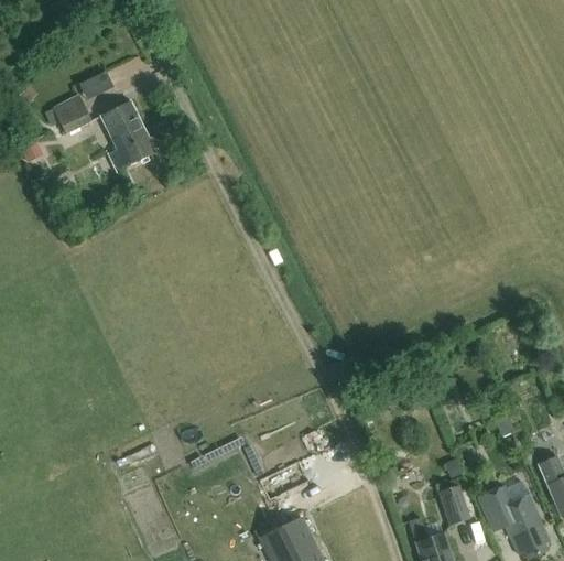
[(23,89),(13,99),(23,108),(32,98),(23,89)]
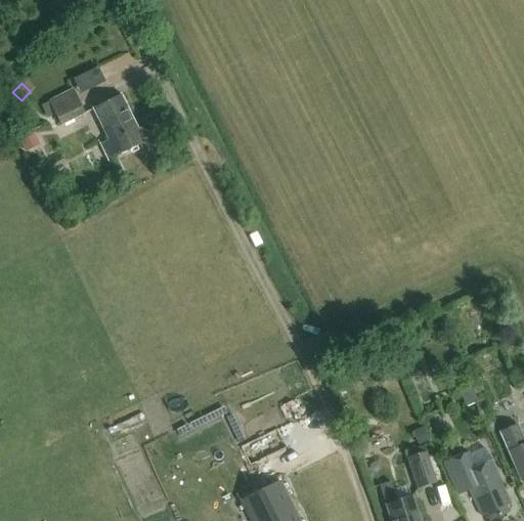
[(86,112),(74,87),(49,99),(61,124),(86,112)]
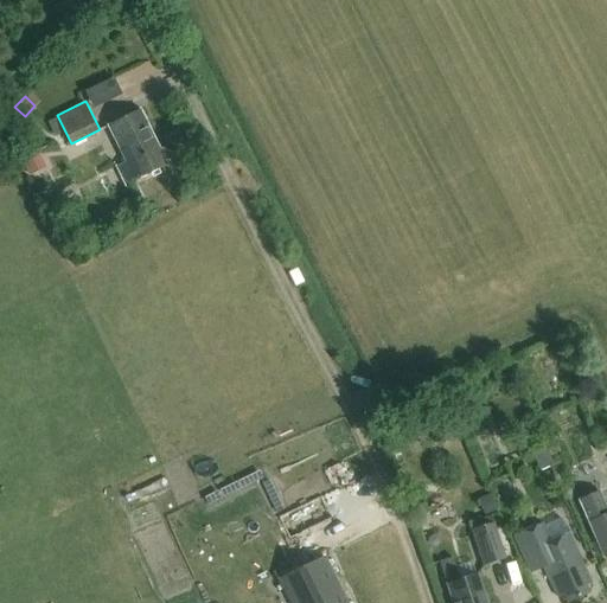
[(126,183),(170,161),(142,104),(110,120),(127,155),(115,161),(126,183)]
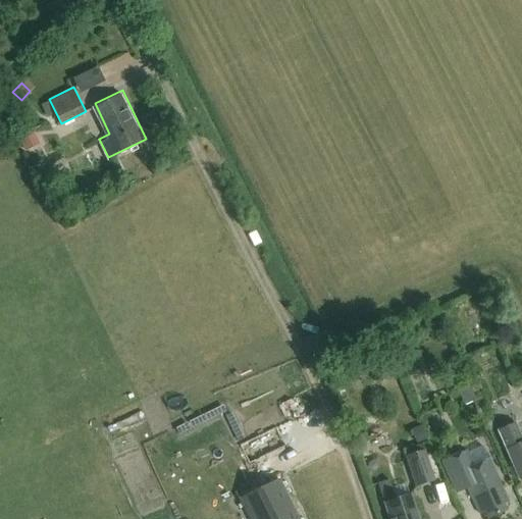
[(33,127),(18,136),(25,149),(40,142),(33,127)]
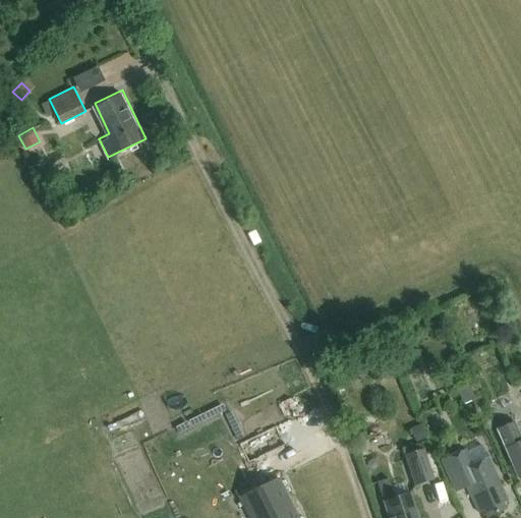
[(400,336),(389,341),(397,357),(408,352),(400,336)]
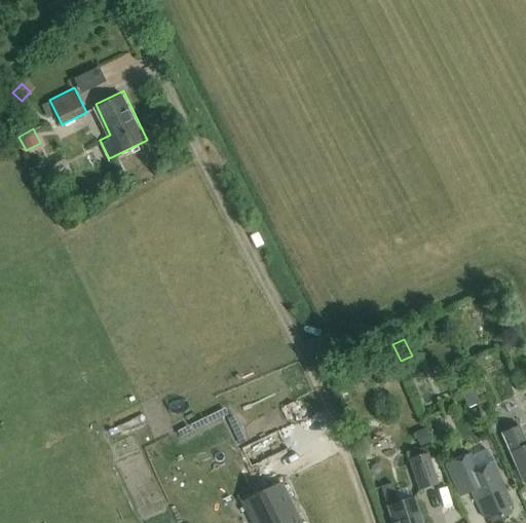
[(389,360),(378,365),(384,376),(396,370),(389,360)]
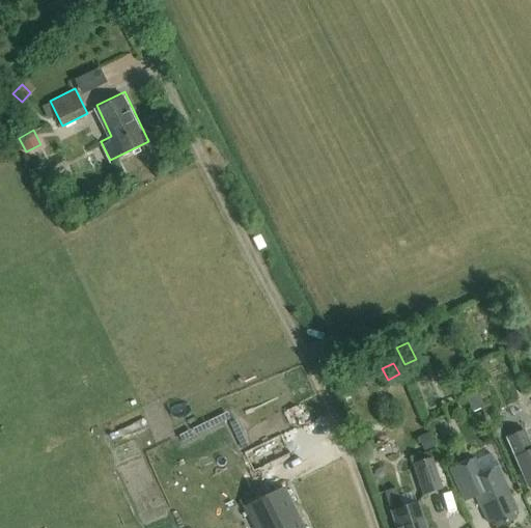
[(527,485),(530,483),(530,446),(524,429),(505,437),(521,472),(525,481),(527,485)]
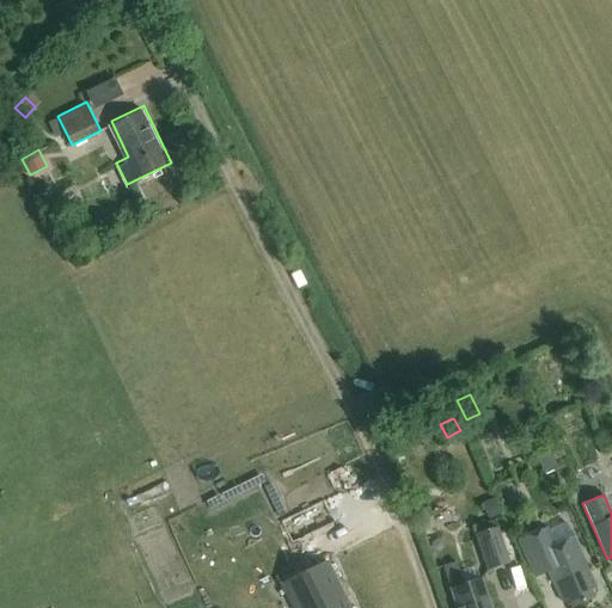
[(494,496),(482,502),(489,517),(501,511),(494,496)]
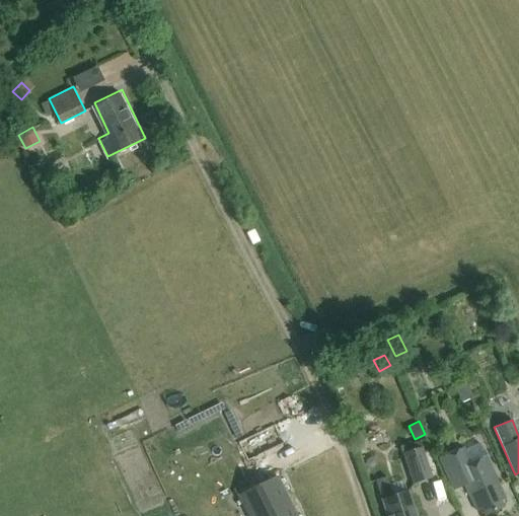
[(423,444),(403,451),(414,482),(433,475),(423,444)]
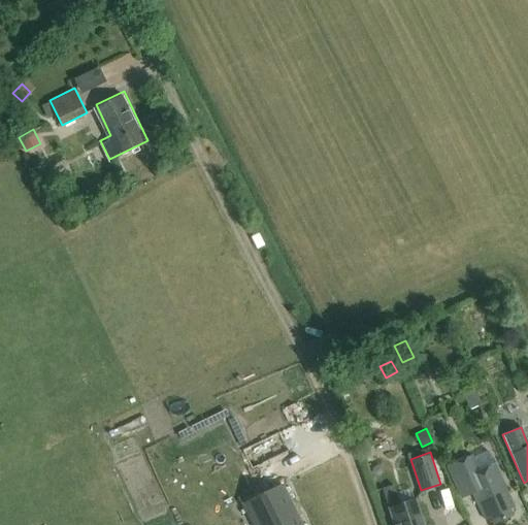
[(510,516),(506,507),(514,504),(495,463),(479,471),(471,455),(448,466),(461,496),(472,491),(486,519),(491,517),(494,523),(510,516)]
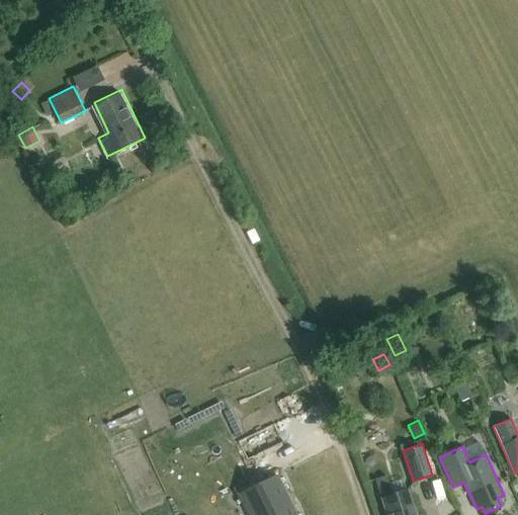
[(416,514),(408,490),(393,495),(386,474),(375,478),(382,498),(387,514),(416,514)]
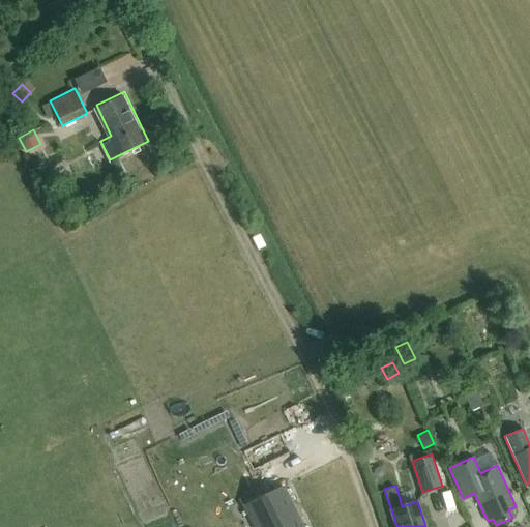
[(302,526),(283,486),(243,504),(254,526),(302,526)]
